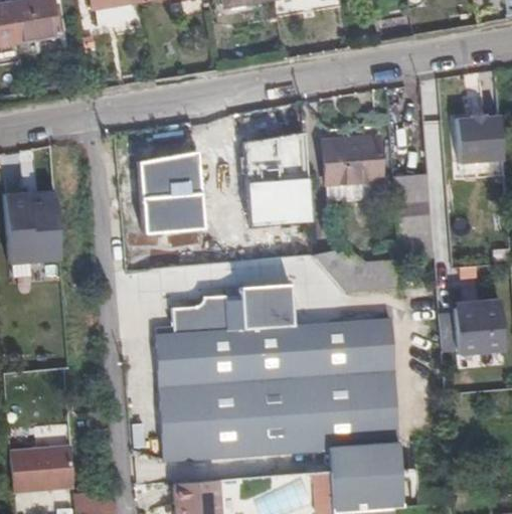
[(48,0),(47,0),(8,7),(14,45),(55,38),(48,0)]
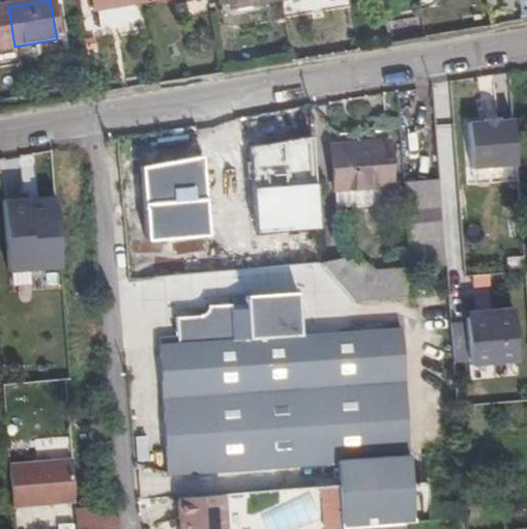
[(145,3),(143,0),(92,0),(94,11),(145,3)]
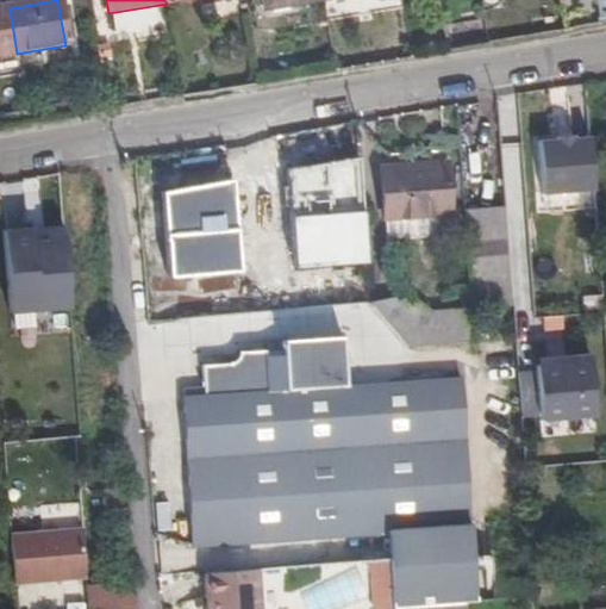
[(323,0),(263,0),(266,11),(323,0)]
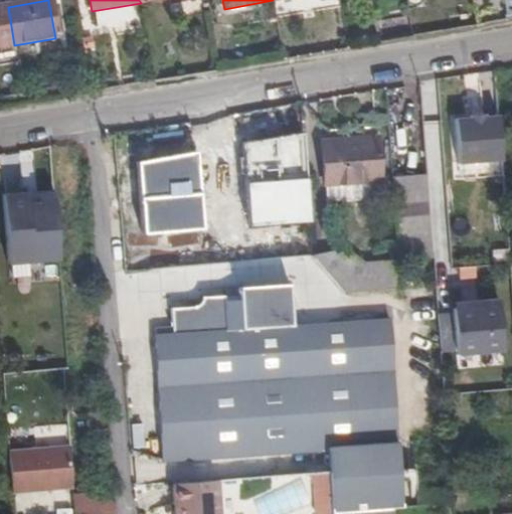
[(0,46),(14,45),(8,7),(0,8),(0,46)]
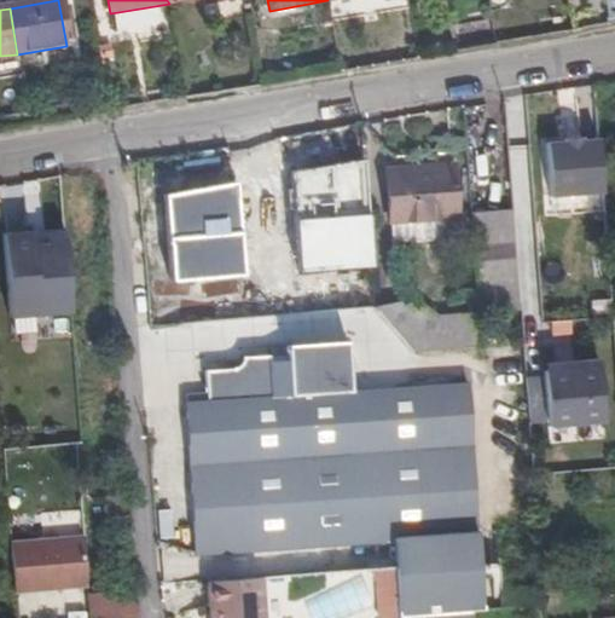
[(544,137),(546,195),(576,194),(576,211),(604,211),(602,134),(544,137)]
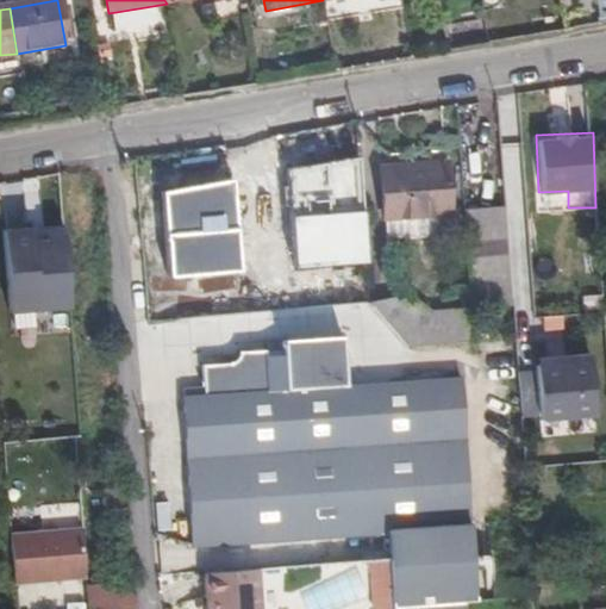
[(448,163),(385,168),(388,231),(451,227),(448,163)]
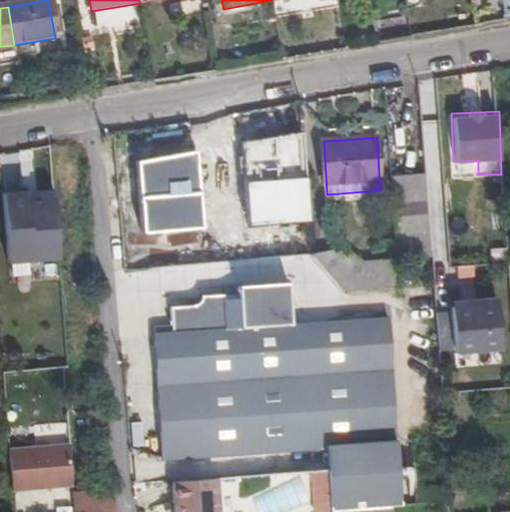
[(398,241),(431,240),(428,205),(426,180),(394,182),(398,241)]
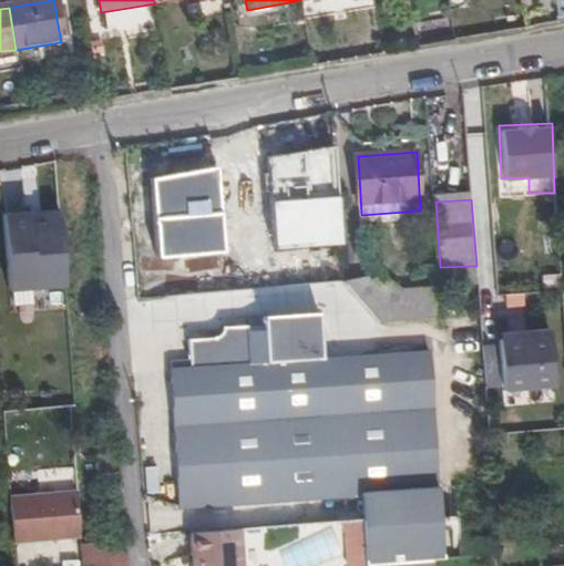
[(63,207),(4,208),(7,305),(36,305),(36,288),(65,288),(63,207)]
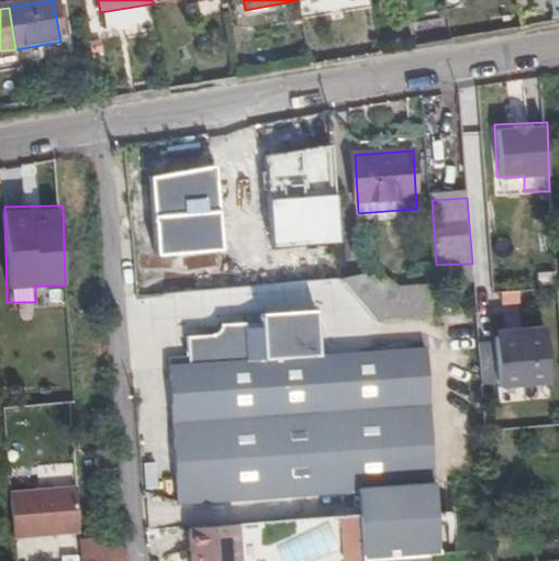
[(185,237),(159,238),(164,305),(197,303),(194,253),(186,253),(185,237)]
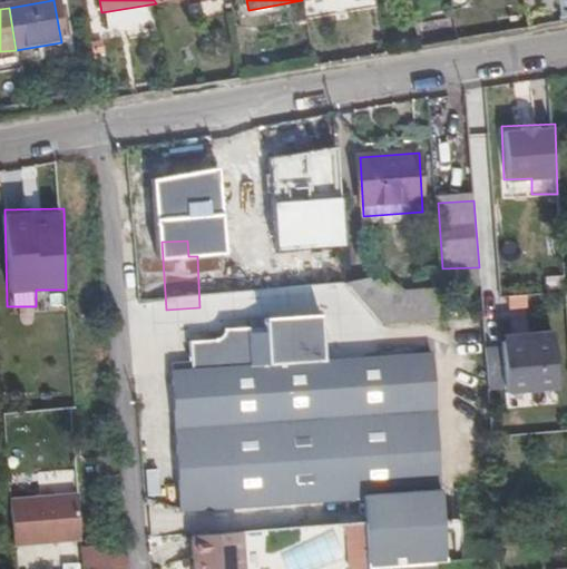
[(364,321),(442,322),(443,284),(365,283),(364,321)]
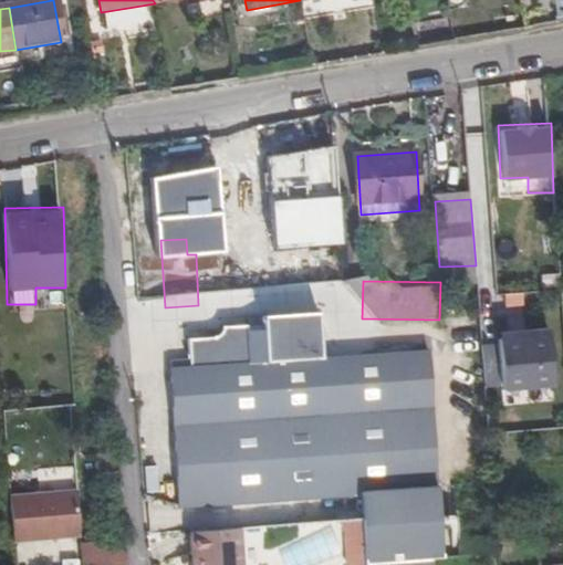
[(362,497),(351,358),(321,361),(318,315),(262,321),(263,336),(223,339),(225,349),(188,353),(190,372),(170,374),(183,512),(362,497)]
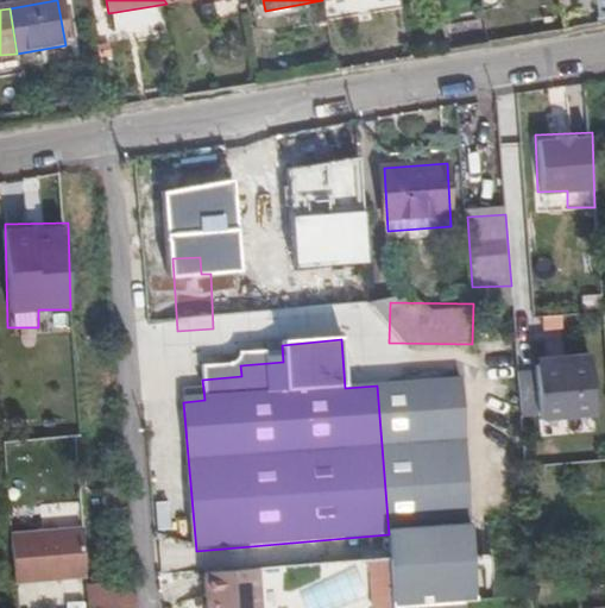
[(530,420),(597,413),(590,346),(523,353),(530,420)]
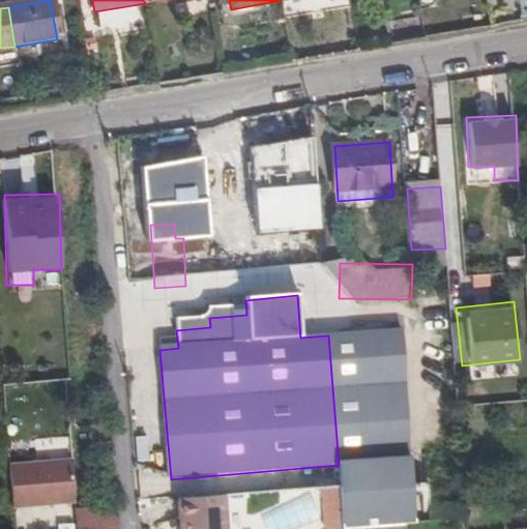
[(328,335),(339,465),(341,465),(344,528),(363,528),(403,525),(417,524),(400,328),(328,335)]
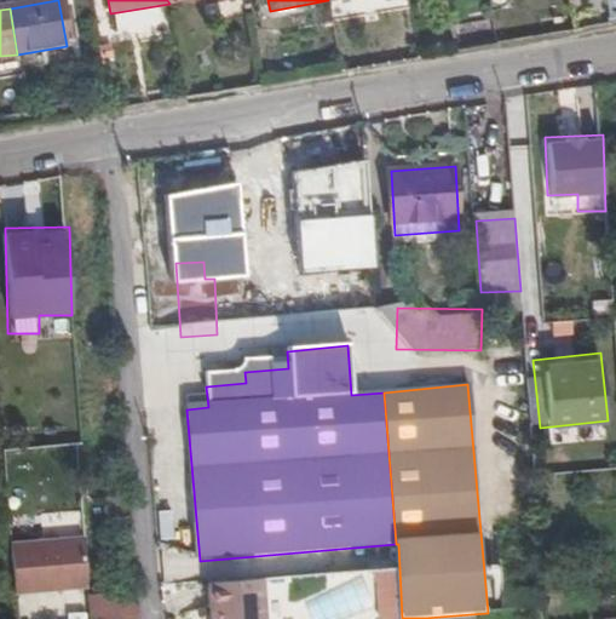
[(86,537),(11,539),(12,594),(87,591),(86,537)]
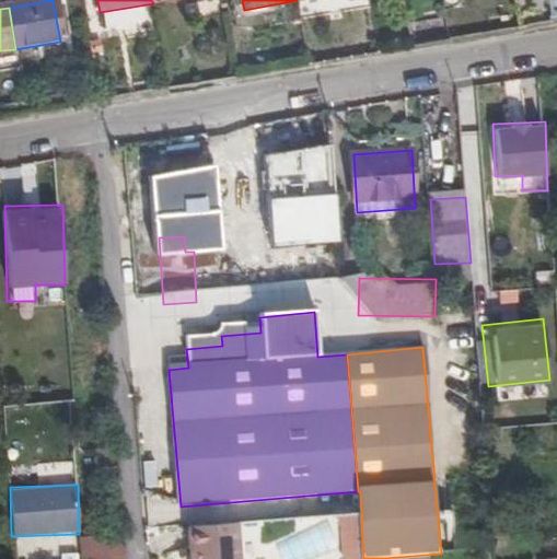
[(243,558),(241,522),(193,525),(194,551),(198,551),(198,558),(243,558)]
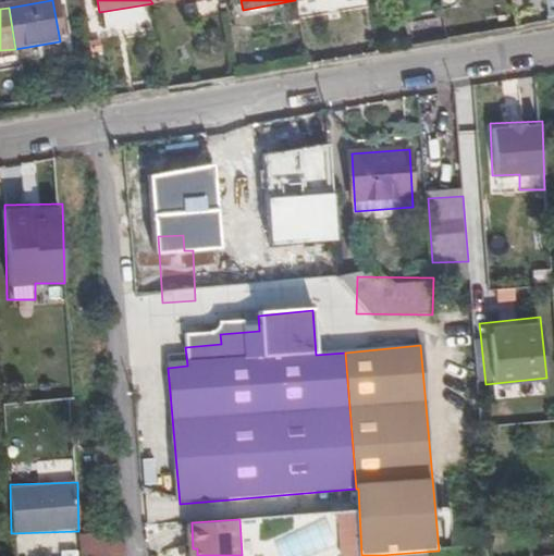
[(82,532),(82,555),(124,555),(125,531),(82,532)]
